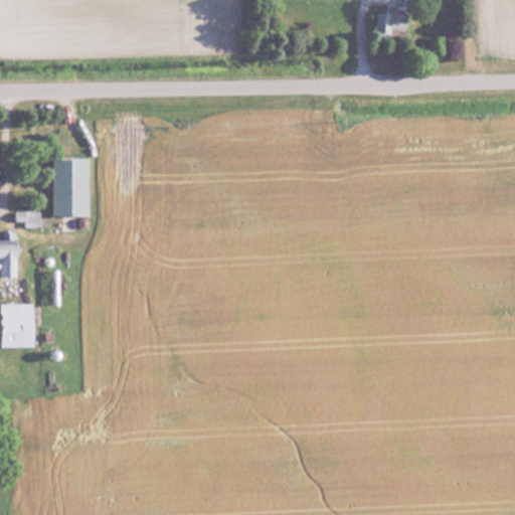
[(411,33),(410,4),(421,4),(421,0),(403,0),(404,9),(376,10),(377,34),(411,33)]
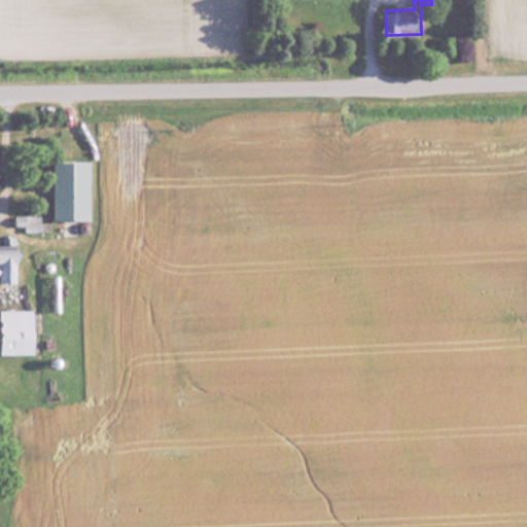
[(57,220),(93,220),(93,161),(57,161),(57,220)]
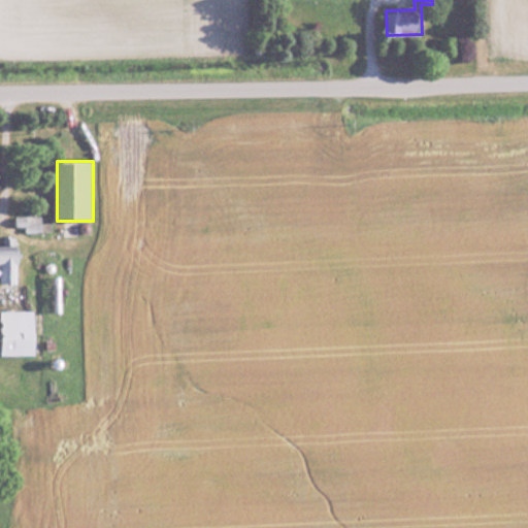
[(40,216),(14,216),(14,226),(26,226),(26,232),(52,232),(52,222),(40,222),(40,216)]
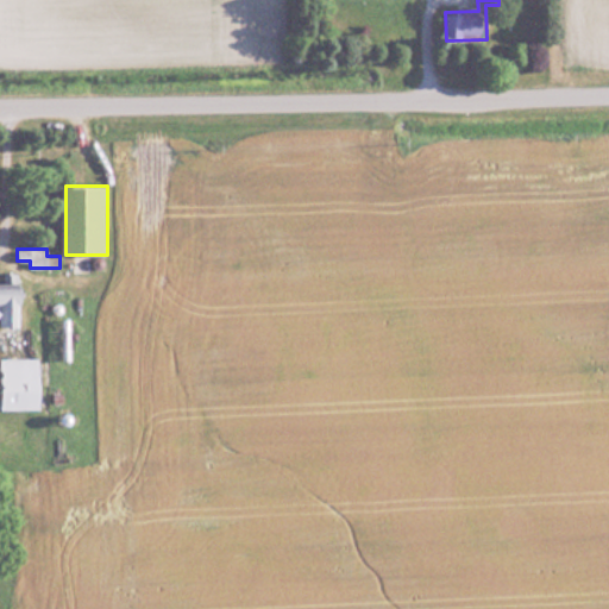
[(0,314),(0,324),(0,327),(25,328),(25,286),(0,284),(0,314)]
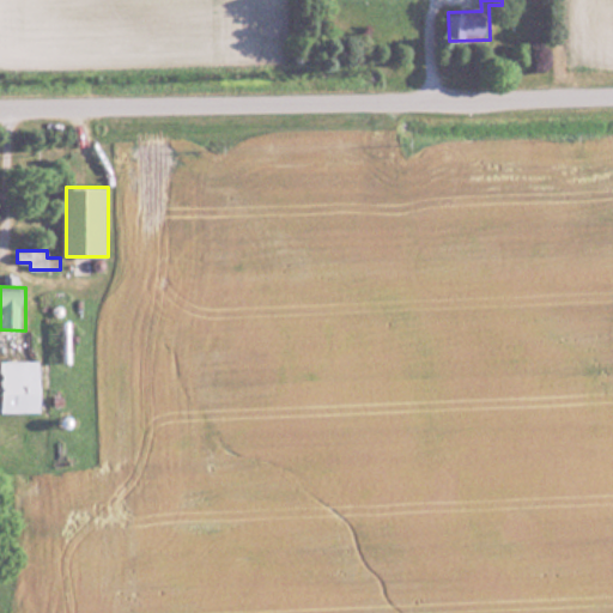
[(1,360),(0,412),(41,412),(42,362),(1,360)]
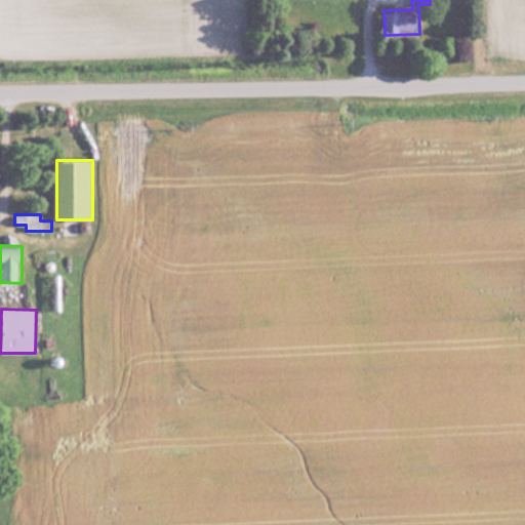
All buildings are outlined.
